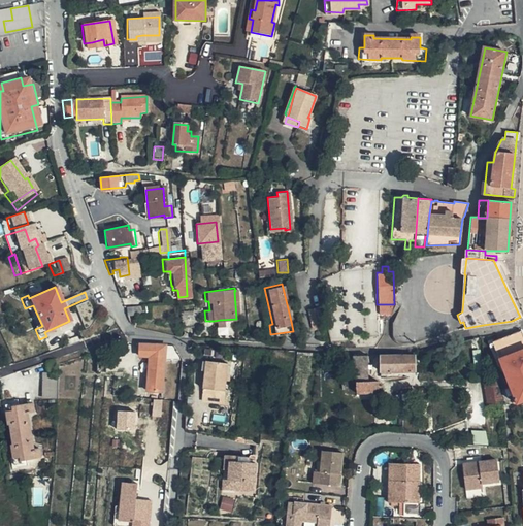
[(88,300),(70,308),(78,330),(80,330),(92,316),(88,300)]
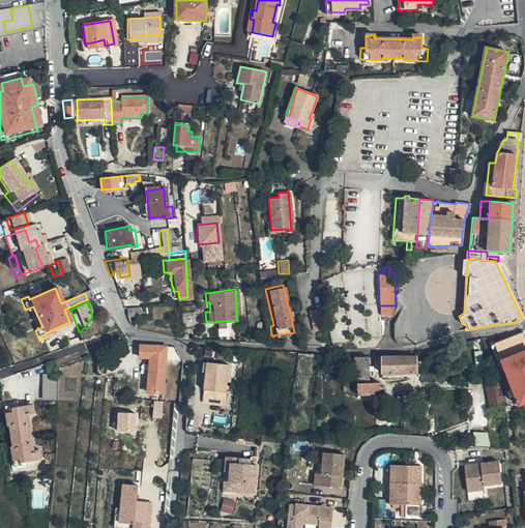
[(137,304),(122,305),(123,315),(141,313),(140,303),(137,304)]
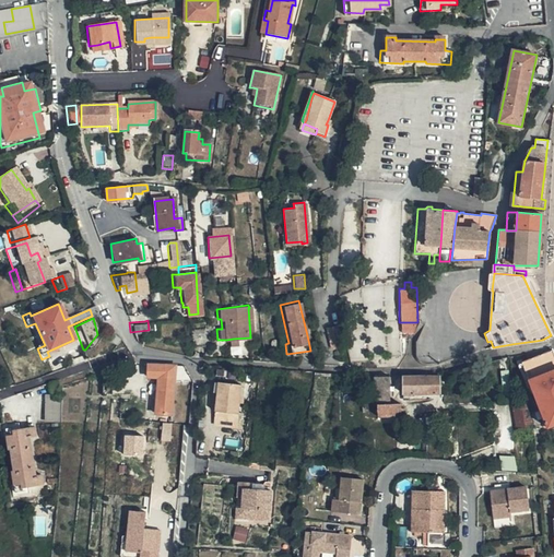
[(415,322),(399,322),(400,331),(411,331),(415,322)]
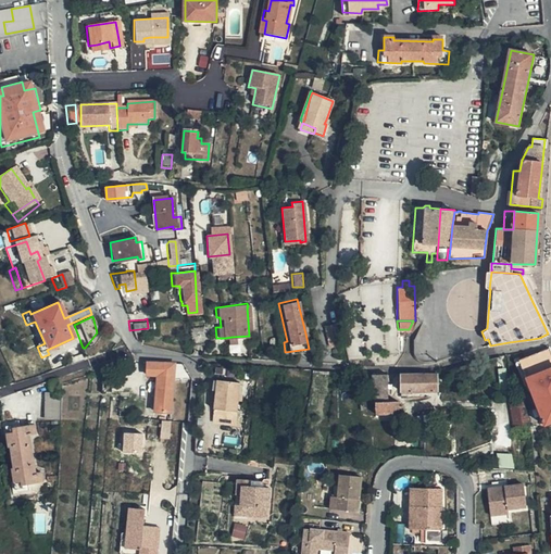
[(112,342),(104,334),(99,338),(108,347),(112,342)]
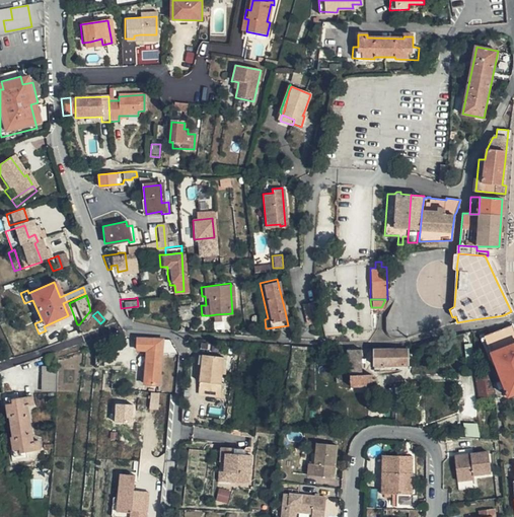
[(493,326),(480,328),(482,335),(498,375),(505,395),(513,391),(513,331),(511,324),(494,330),(493,326)]
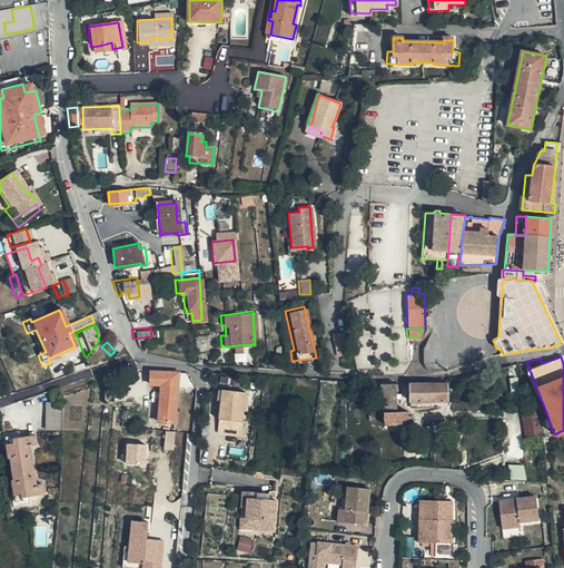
[(151,370),(148,370),(147,383),(157,383),(155,418),(170,419),(172,388),(191,387),(193,387),(184,371),(151,370)]
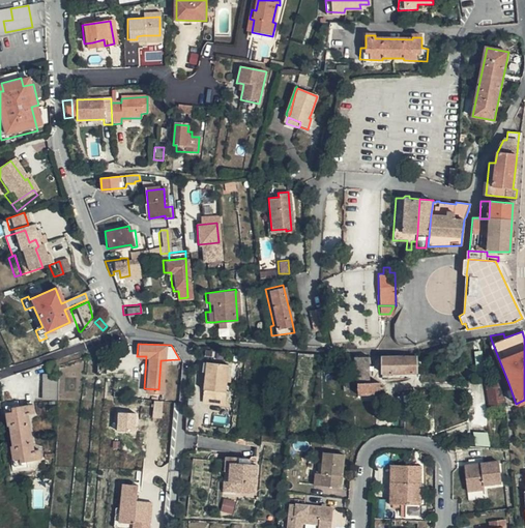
[(109,350),(98,351),(97,359),(109,360),(111,350),(109,350)]
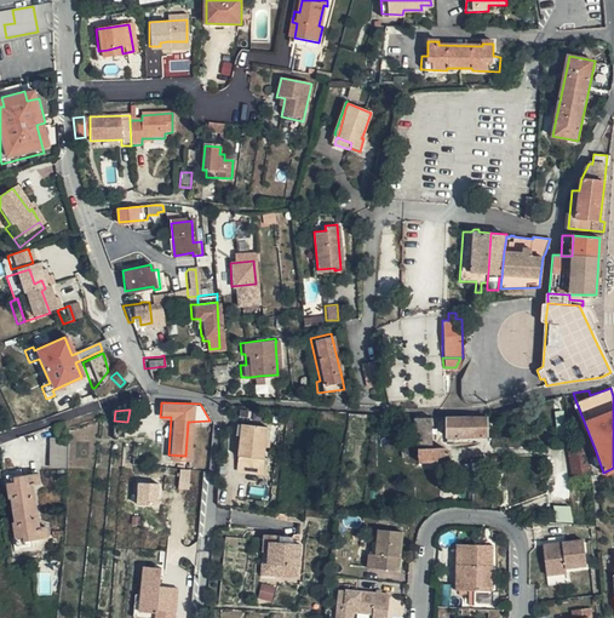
[(431,448),(431,417),(399,415),(399,417),(399,419),(414,421),(415,463),(443,462),(443,448),(431,448)]
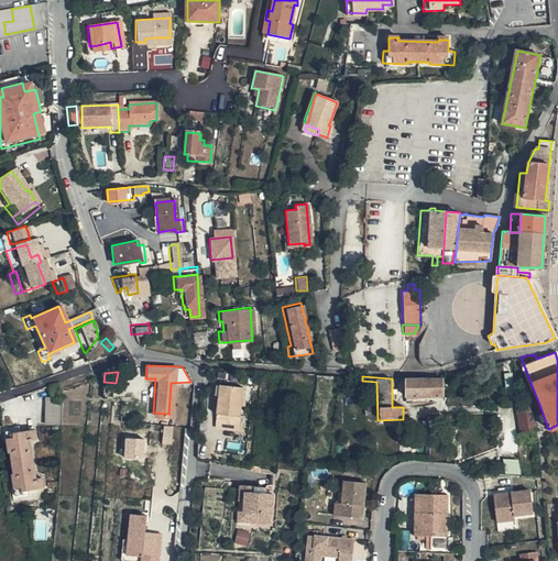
[(447,380),(442,380),(425,380),(405,380),(406,398),(442,397),(441,389),(447,391),(447,380)]
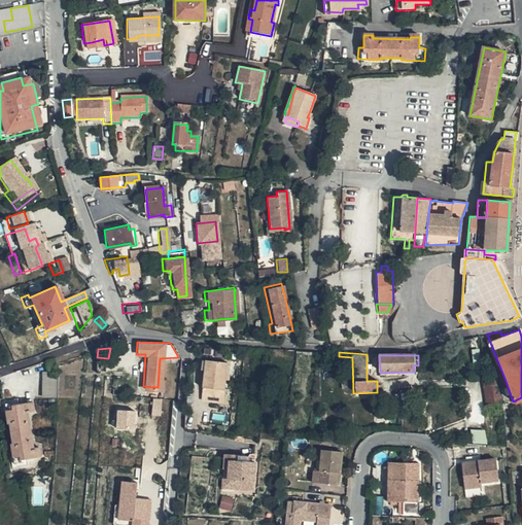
[(225,389),(228,362),(205,360),(202,387),(225,389)]
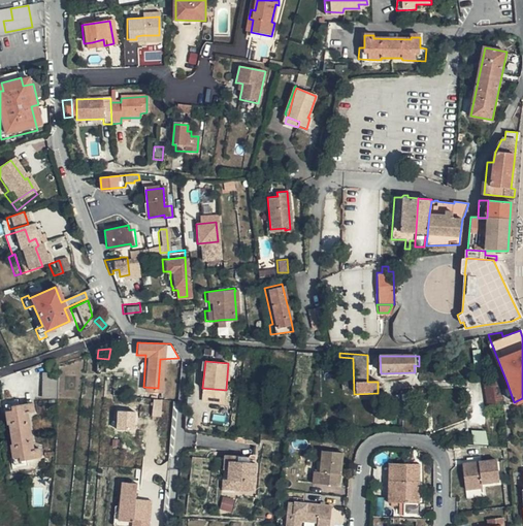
[(52,389),(53,374),(39,373),(38,397),(52,398),(52,389)]
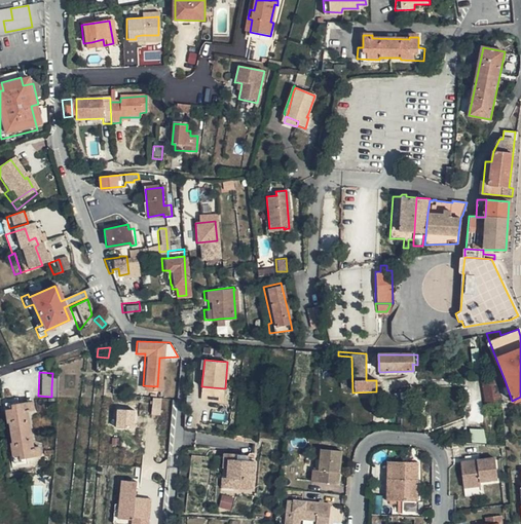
[(492,377),(478,378),(480,405),(497,404),(496,395),(494,384),(492,377)]
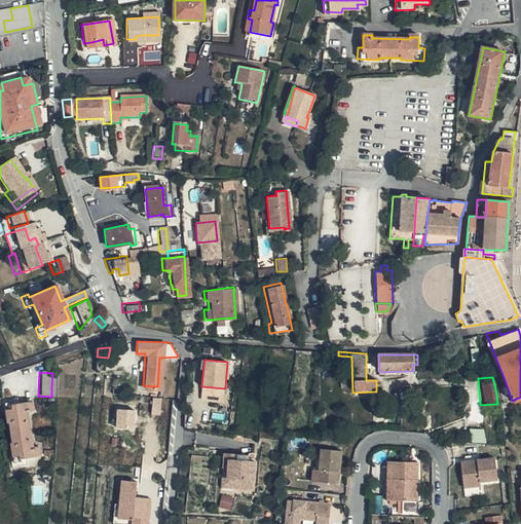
[(6,461),(24,459),(23,452),(36,451),(36,442),(29,443),(24,407),(30,406),(29,397),(15,399),(14,394),(0,396),(0,406),(3,406),(6,427),(8,427),(10,447),(8,447),(8,450),(4,451),(6,461)]
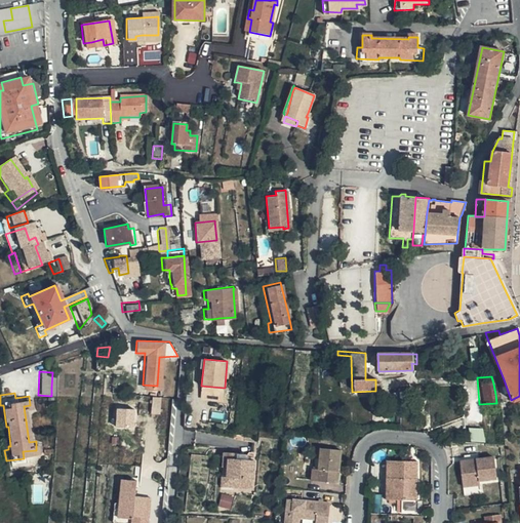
[(480,442),(480,429),(466,429),(466,442),(480,442)]
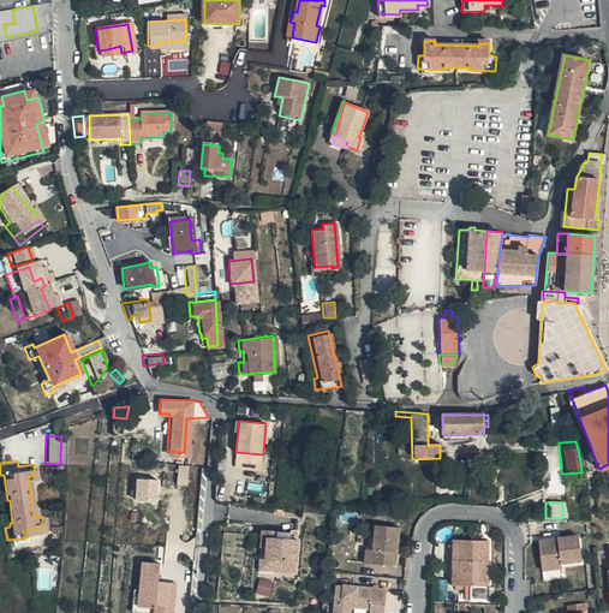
[(371,548),(369,565),(393,567),(394,553),(389,553),(389,547),(394,547),(396,528),(374,525),(371,548)]
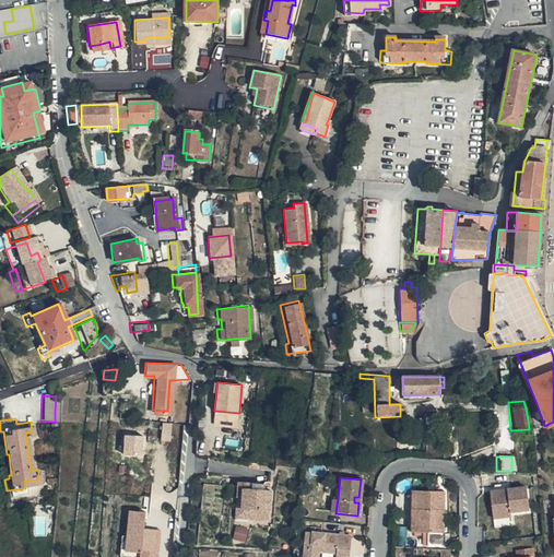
[(236,497),(242,498),(243,487),(260,489),(261,484),(237,482),(236,497)]
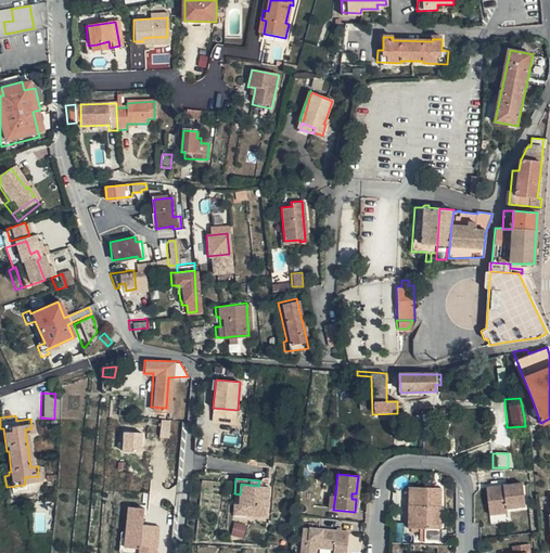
[(241,484),(240,494),(239,503),(239,504),(243,505),(243,515),(265,517),(267,486),(258,486),(241,484)]
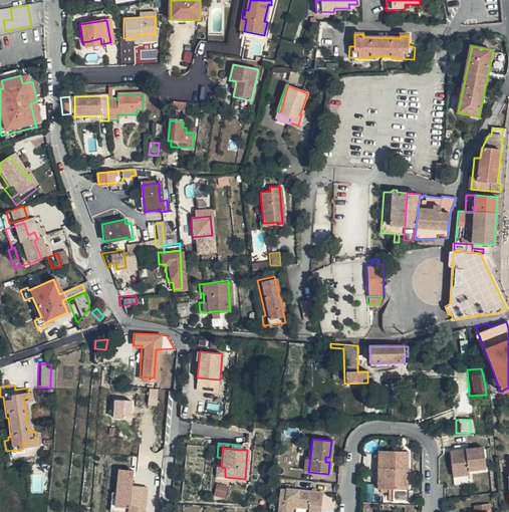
[(463,473),(470,472),(470,469),(480,468),(478,450),(444,453),(447,478),(463,476),(463,473)]
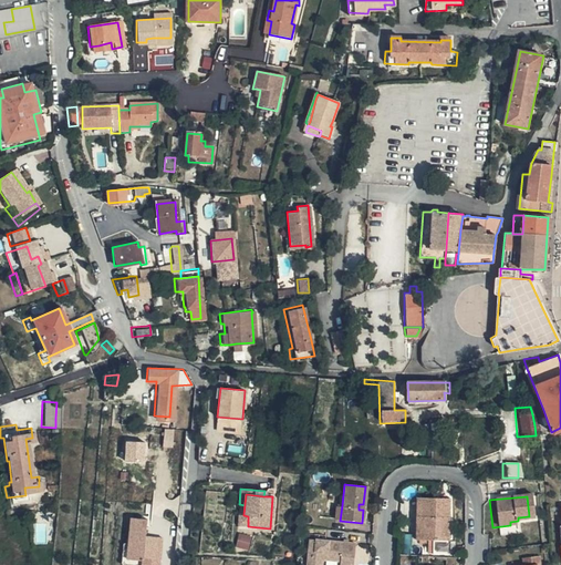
[(449,499),(421,497),(419,516),(417,516),(416,541),(447,542),(449,499)]
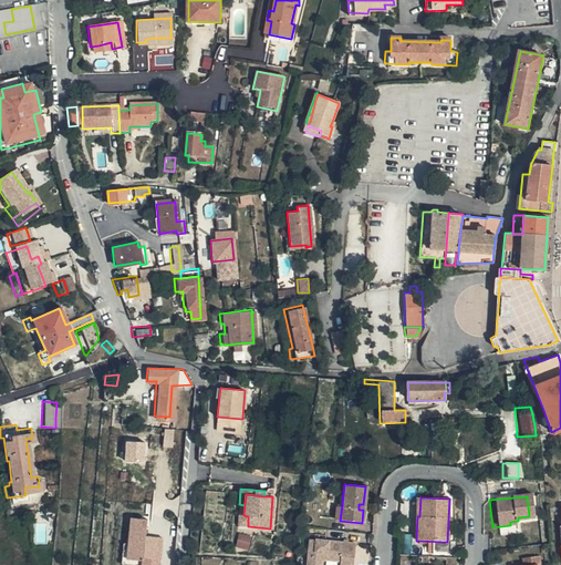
[(243,515),(243,514),(238,514),(237,525),(248,526),(248,516),(243,515)]
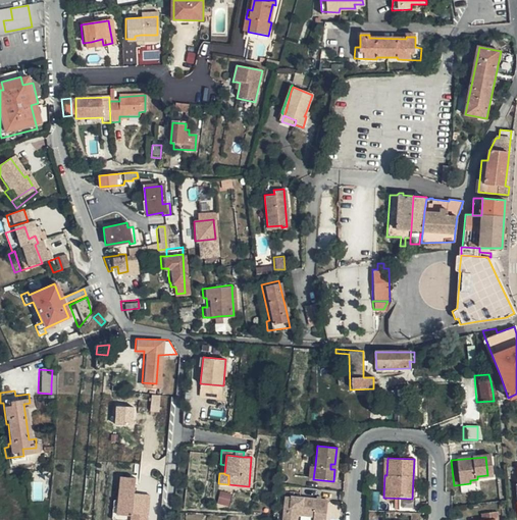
[(118,474),(116,498),(111,497),(109,517),(127,518),(127,519),(144,519),(147,492),(132,491),(133,476),(118,474)]
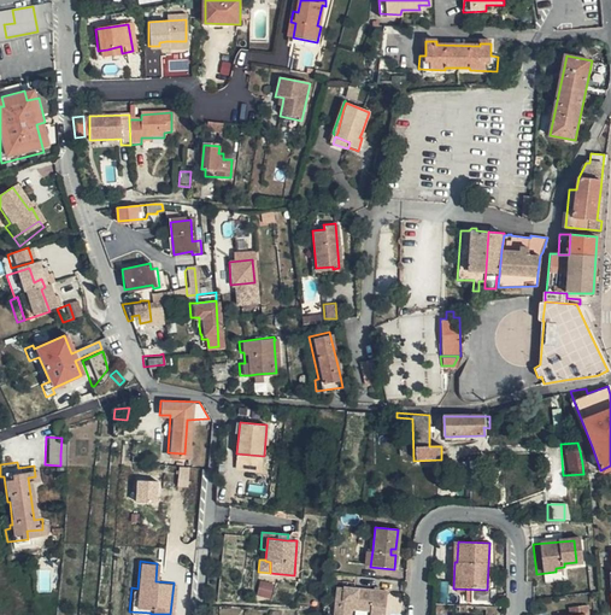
[(252,596),(266,599),(270,584),(256,581),(252,596)]
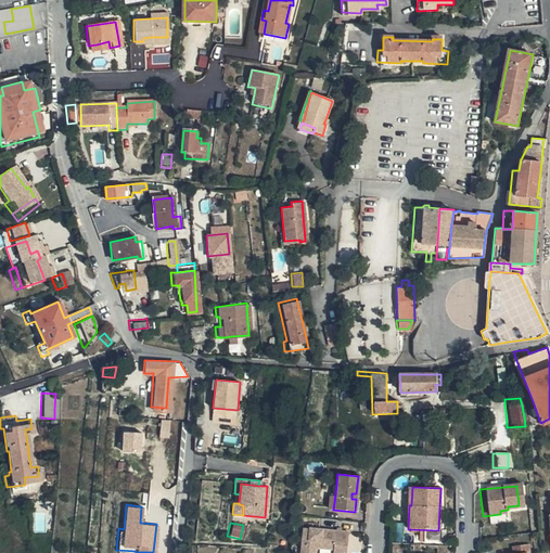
[(345,552),(347,531),(301,527),(298,552),(311,552),(312,547),(332,549),(331,552),(345,552)]
